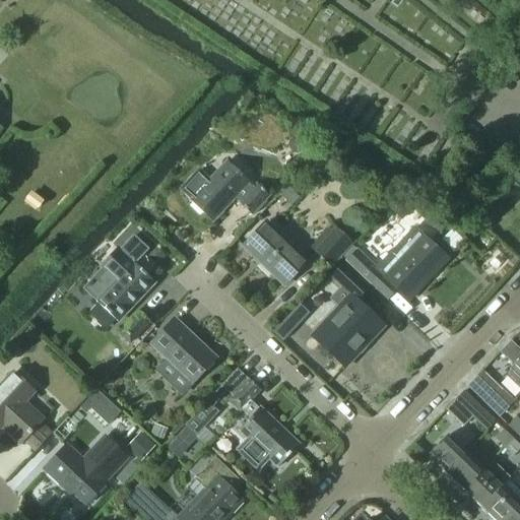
[(195,177),(188,184),(186,189),(187,193),(193,199),(191,201),(211,221),(249,181),(229,161),(209,182),(203,176),(199,175),(195,177)]
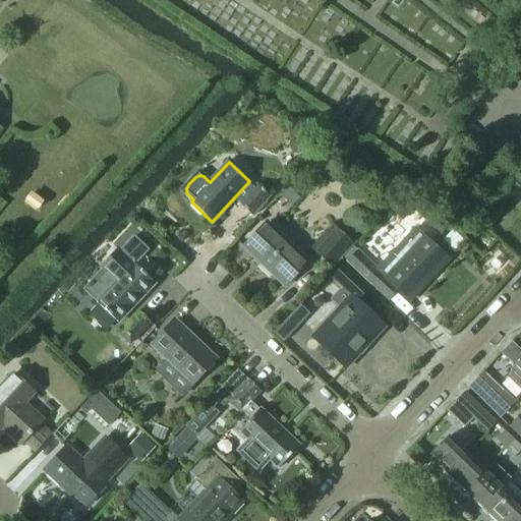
[(245,211),(250,216),(269,196),(257,185),(239,205),(245,211)]
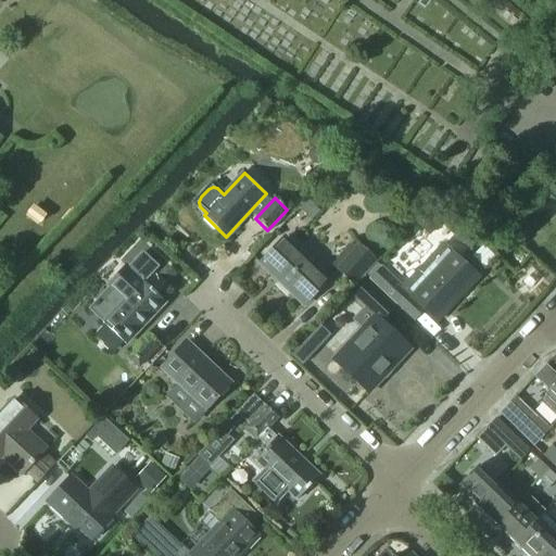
[(286,238),(261,264),(303,305),(329,278),(286,238)]
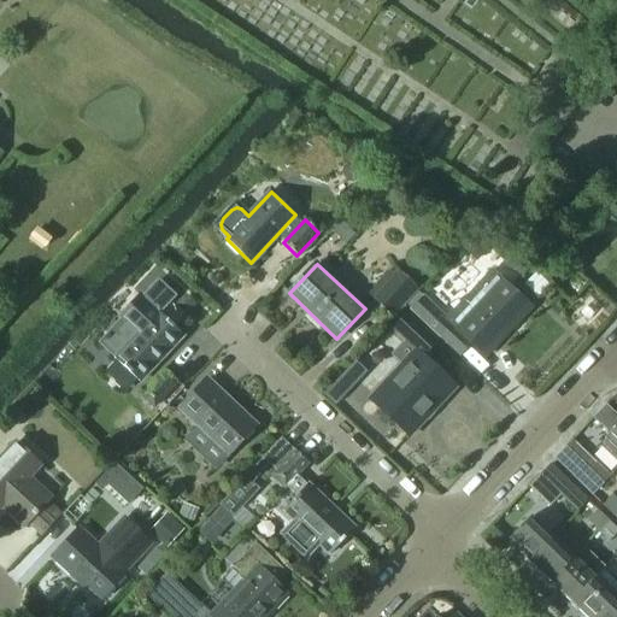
[(380,292),(372,299),(380,305),(392,317),(418,288),(394,265),(375,287),(380,292)]
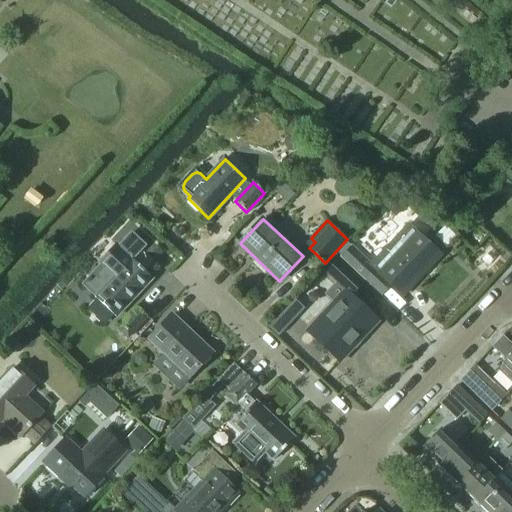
[(131,233),(82,286),(115,317),(151,277),(132,260),(145,246),(131,233)]
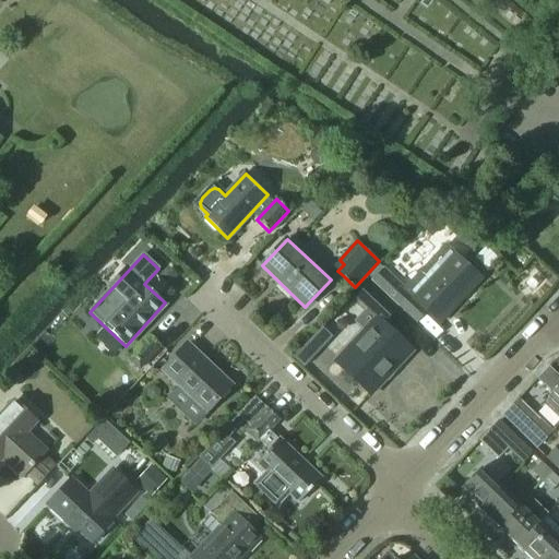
[(435,257),(403,289),(413,298),(427,312),(439,323),(479,280),(478,278),(480,275),(480,272),(467,260),(464,260),(462,263),(453,256),(443,266),(435,257)]
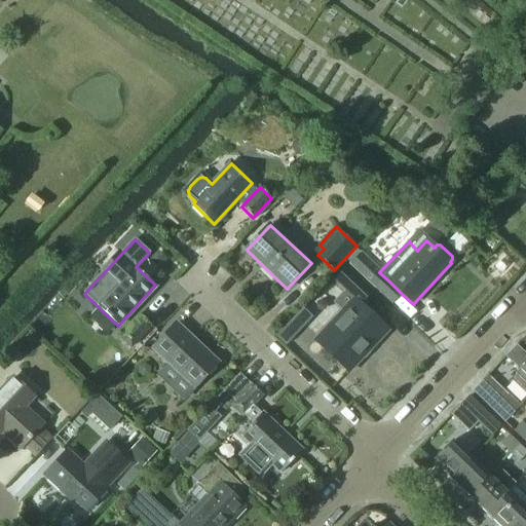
[(361,255),(351,264),(378,291),(388,280),(379,272),(361,255)]
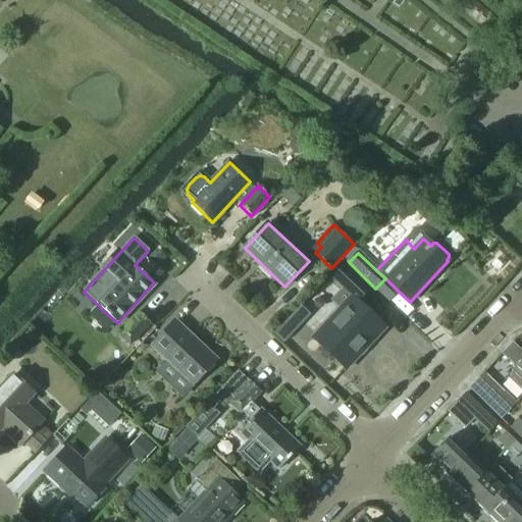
[(341,310),(314,338),(324,348),(324,353),(329,358),(333,358),(347,370),(348,369),(348,368),(359,357),(363,357),(368,351),(368,347),(375,338),(376,340),(385,329),(356,301),(363,295),(367,290),(345,268),(334,278),(344,286),(331,301),(341,310)]
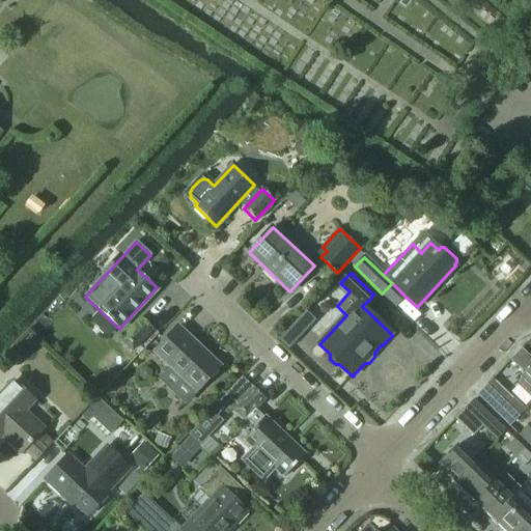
[(121,340),(134,352),(138,356),(159,333),(149,325),(141,318),(121,340)]
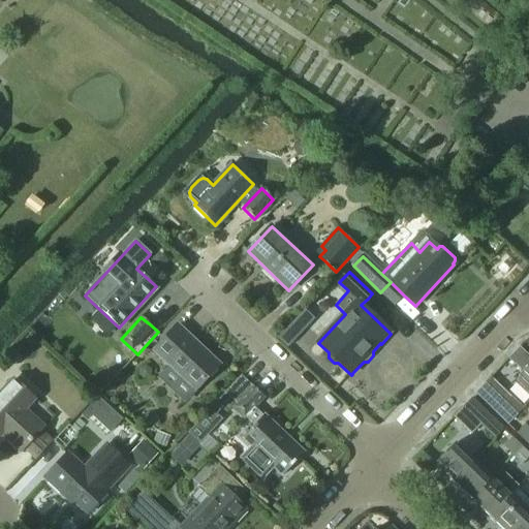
[(292,324),(284,333),(293,342),(302,334),(292,324)]
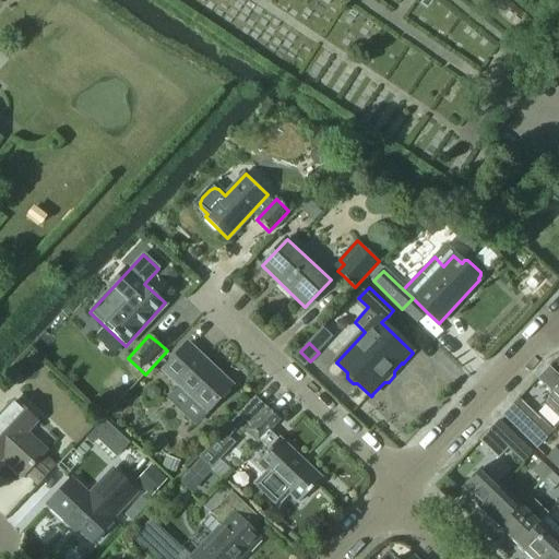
[(187,344),(162,370),(173,380),(180,388),(169,399),(181,411),(192,400),(205,412),(230,384),(187,344)]
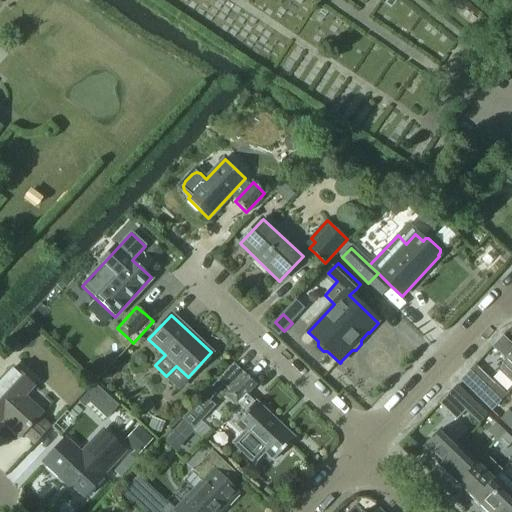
[(511,346),(502,337),(485,355),(499,368),(499,371),(511,383),(511,346)]
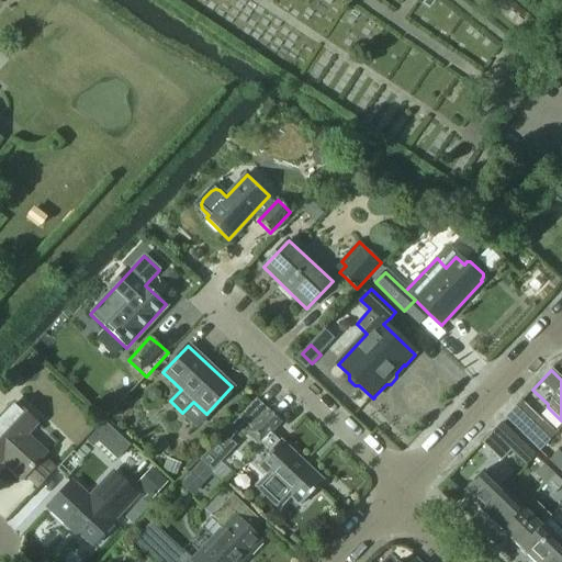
[(258,401),(240,419),(249,428),(266,409),(260,404),(258,401)]
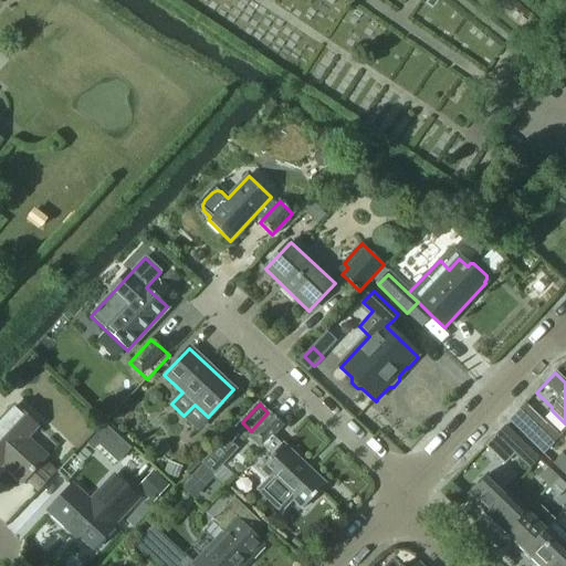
[(14,406),(0,421),(0,464),(2,463),(22,482),(24,479),(39,492),(56,472),(43,460),(45,457),(25,438),(37,427),(14,406)]
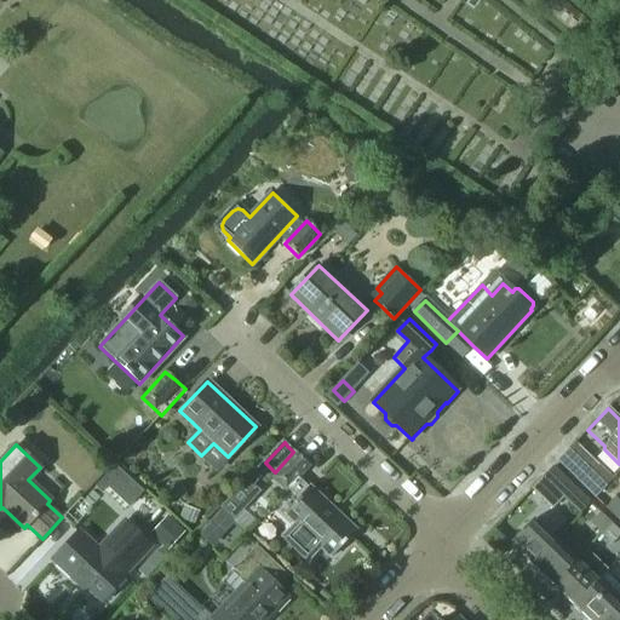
[(557,461),(585,488),(595,498),(606,487),(584,466),(585,466),(568,449),(557,461)]
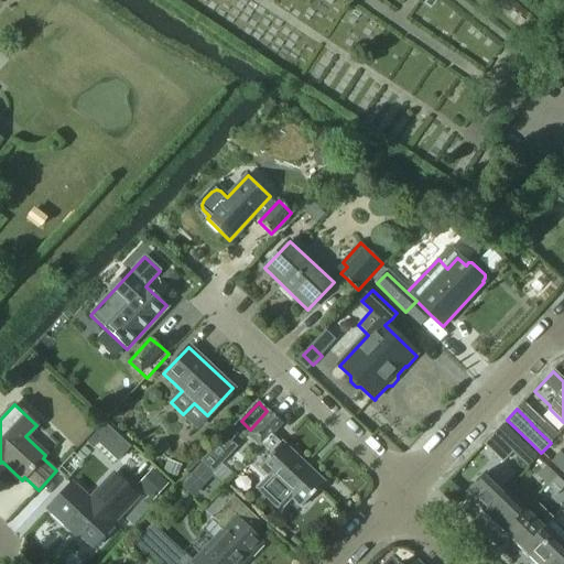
[(270,410),(247,434),(261,446),(271,454),(259,466),(271,478),(260,490),(281,510),(292,498),(302,507),(324,485),(281,444),(273,437),(271,435),(283,422),(270,410)]
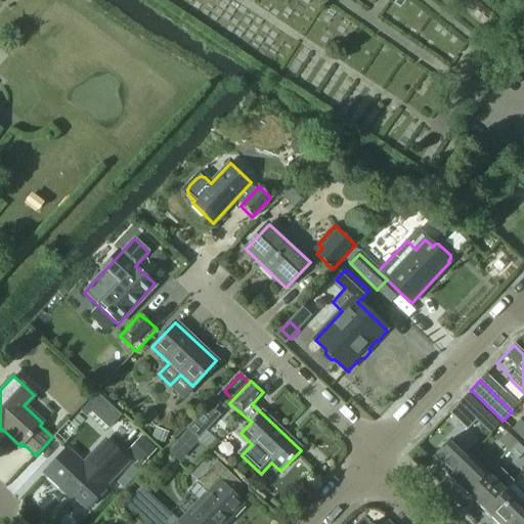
[(97,393),(81,410),(87,417),(91,412),(108,429),(121,416),(97,393)]
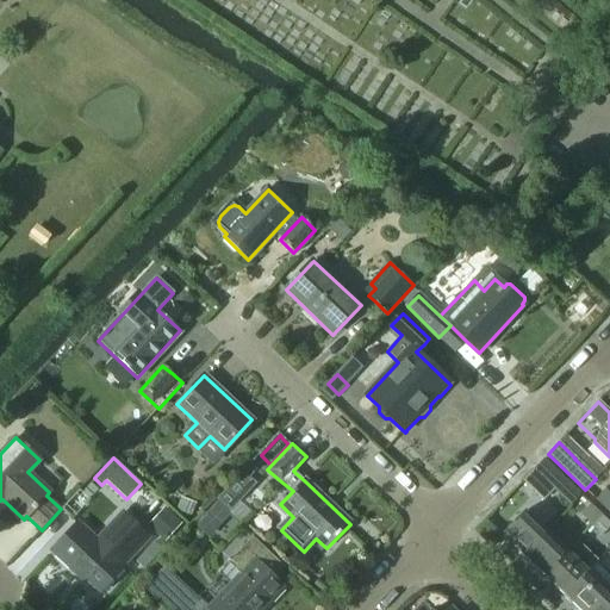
[(542,460),(533,470),(551,485),(571,505),(579,496),(559,475),(542,460)]
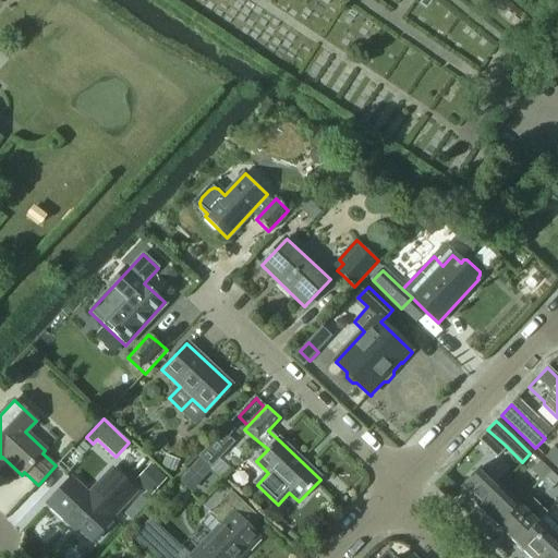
[(221,432),(197,458),(209,469),(234,443),(221,432)]
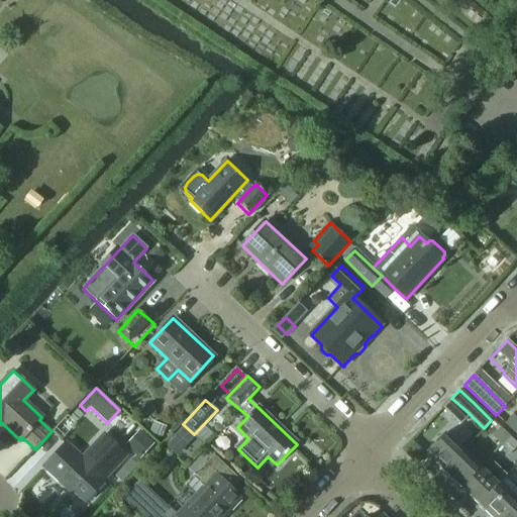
[(514,432),(516,428),(516,418),(513,415),(505,424),(514,432)]
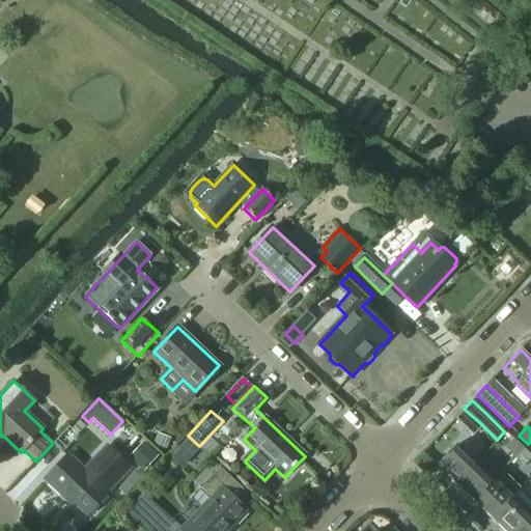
[(167,450),(171,439),(158,434),(154,445),(167,450)]
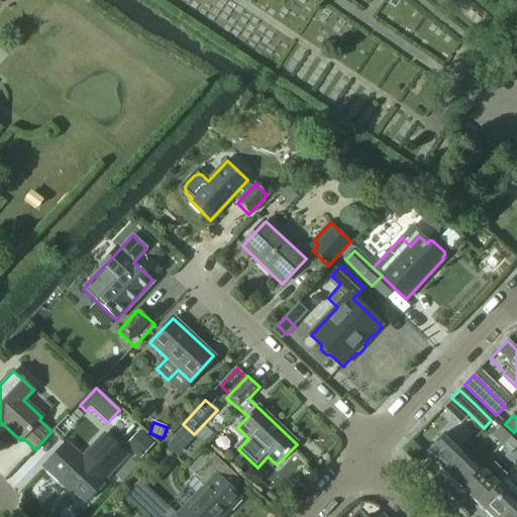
[(501,445),(510,436),(501,427),(492,436),(501,445)]
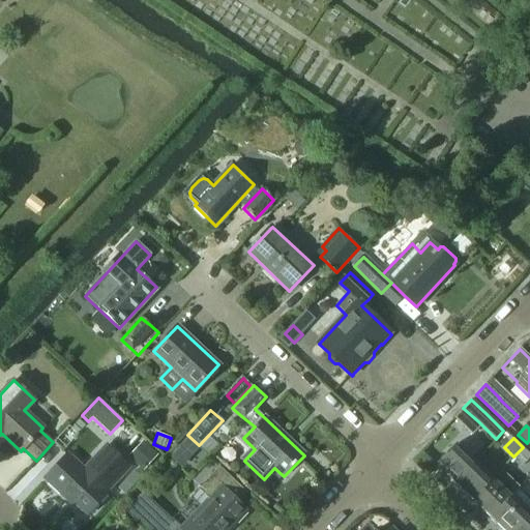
[(142,442),(129,457),(143,471),(157,455),(142,442)]
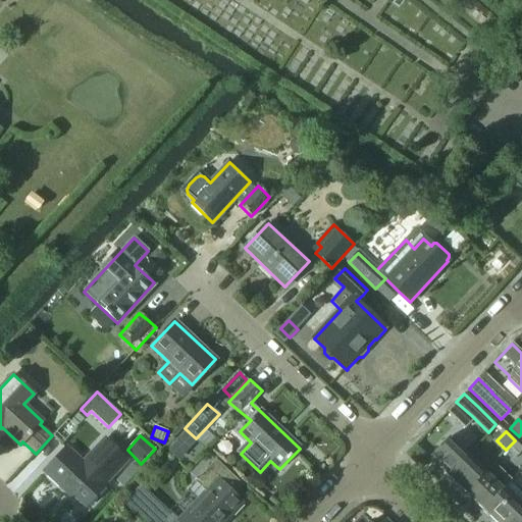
[(429,459),(447,476),(467,455),(449,437),(429,459)]
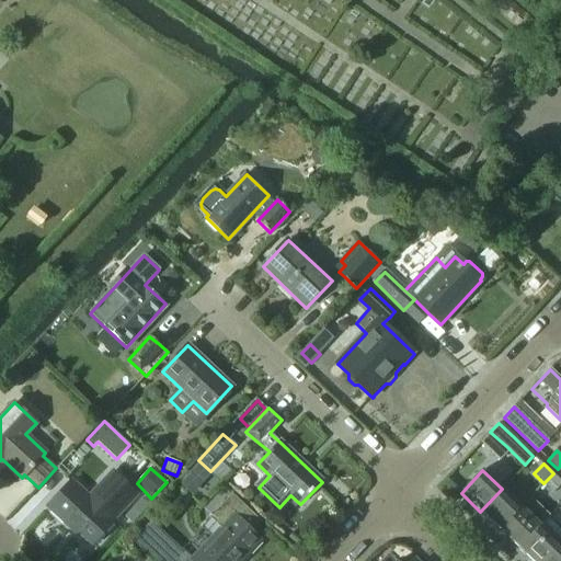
[(189,472),(179,483),(192,495),(202,484),(189,472)]
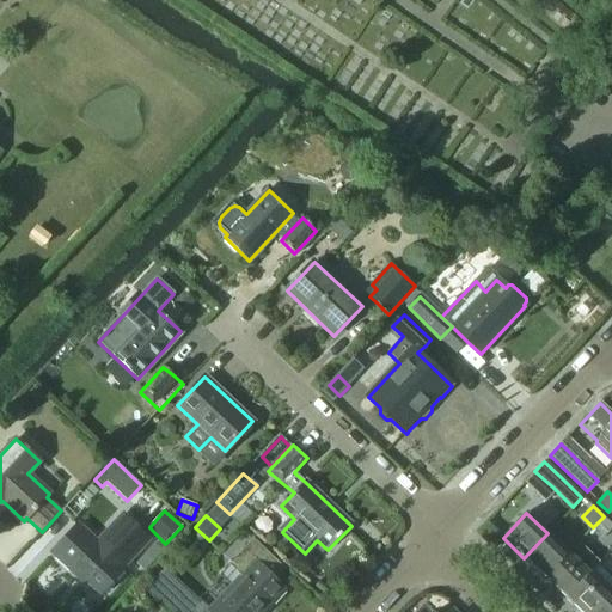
[(148,539),(123,516),(97,545),(75,525),(50,551),(78,577),(80,574),(101,593),(123,568),(122,567),(148,539)]
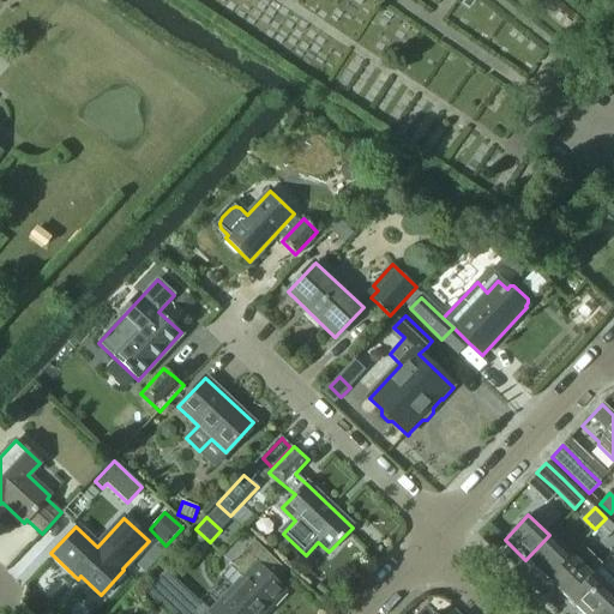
[(613,529),(613,527),(606,518),(595,529),(606,540),(613,529)]
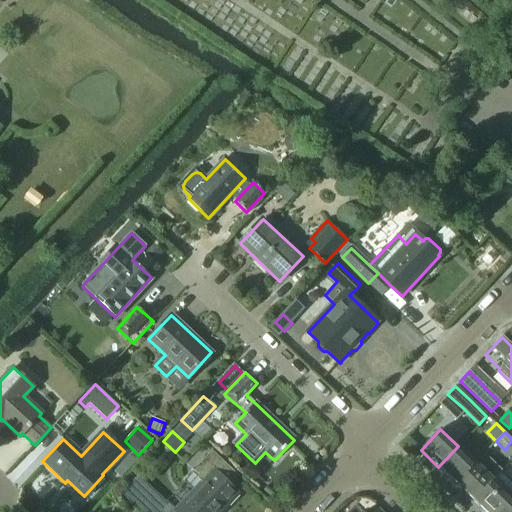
[(438,467),(456,484),(476,463),(458,446),(438,467)]
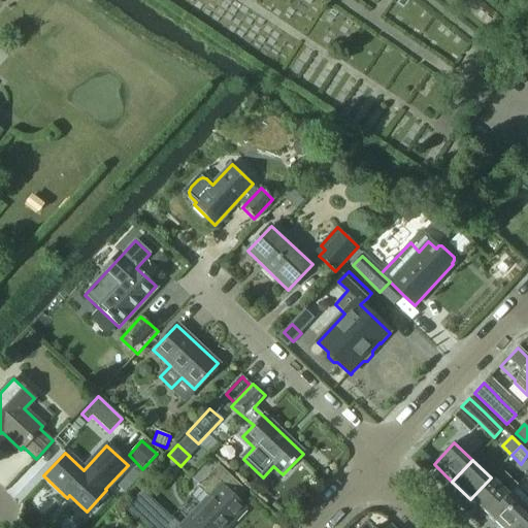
[(210,496),(180,527),(226,527),(244,508),(234,499),(241,490),(218,468),(210,476),(200,487),(210,496)]
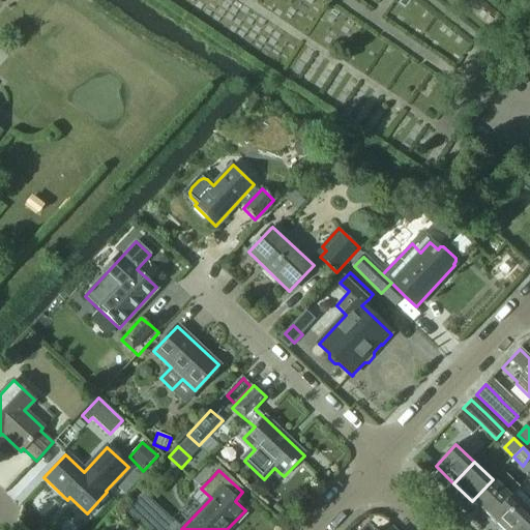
[(134,471),(118,489),(125,495),(141,478),(134,471)]
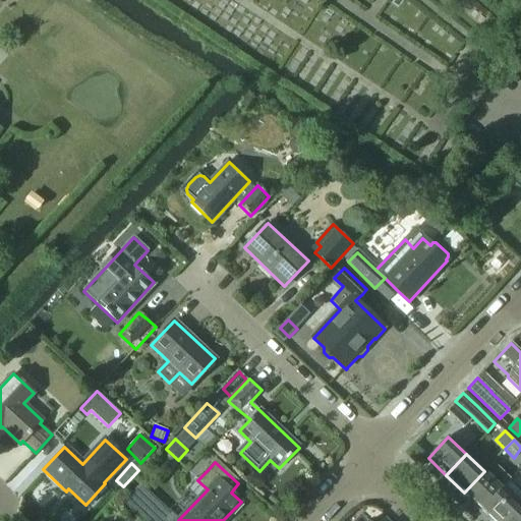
[(464,493),(481,510),(502,488),(484,471),(464,493)]
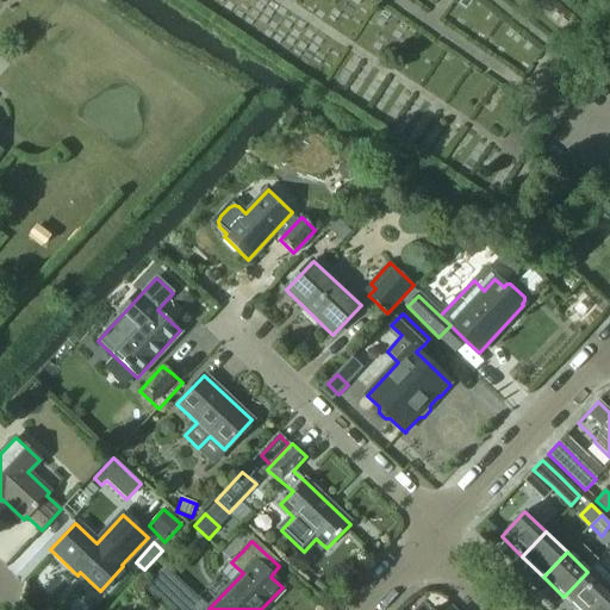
[(609,579),(595,565),(587,572),(564,597),(577,609),(590,609),(608,592),(609,589),(609,579)]
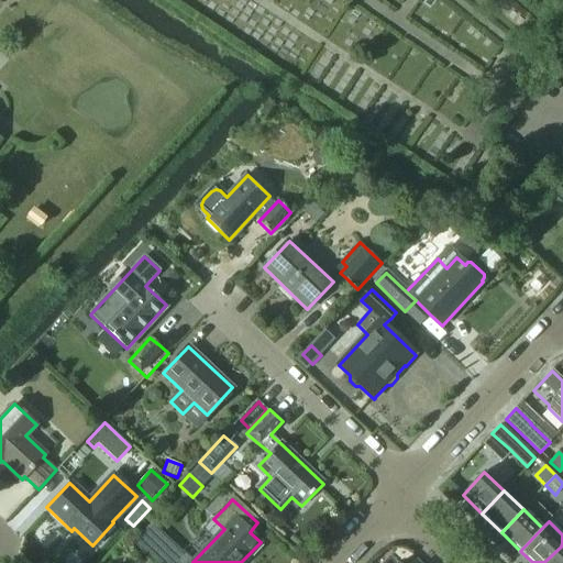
[(152,522),(142,532),(174,562),(186,562),(190,560),(152,522)]
